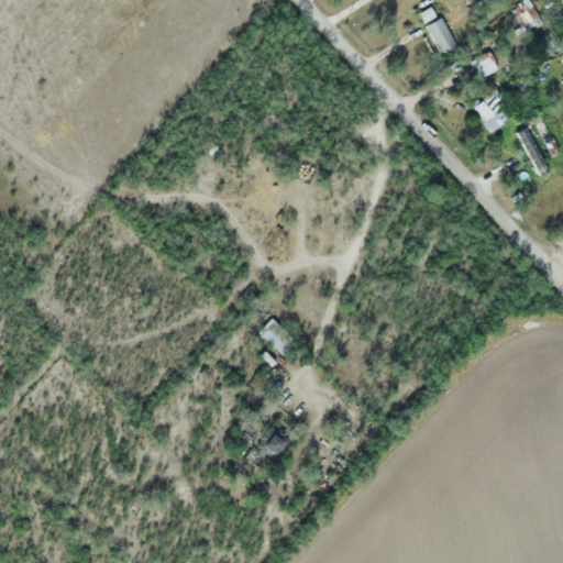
[(539,19),(527,0),(523,0),(509,9),(521,29),(539,19)]
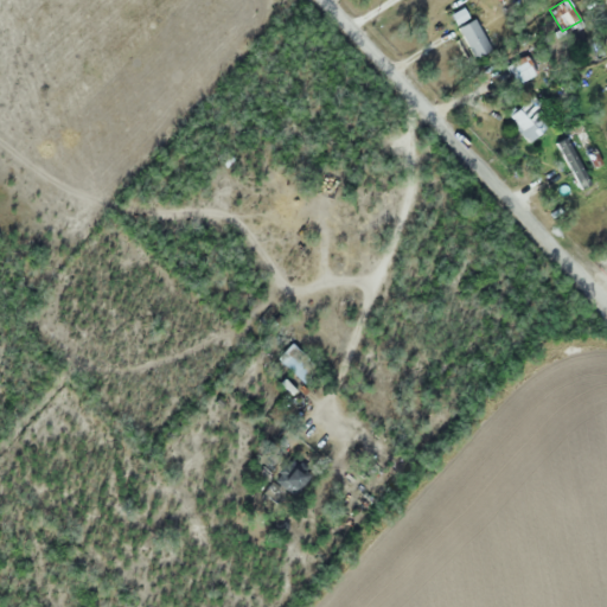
[(460,27),(473,59),(491,52),(478,19),(460,27)]
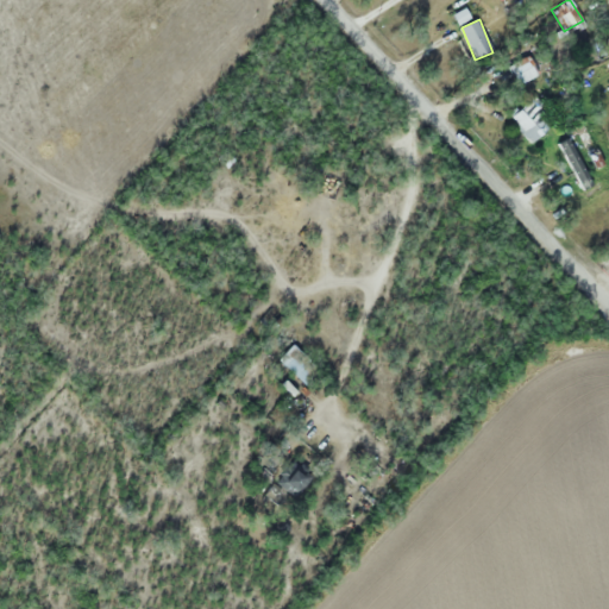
[(537,71),(528,57),(514,66),(522,80),(537,71)]
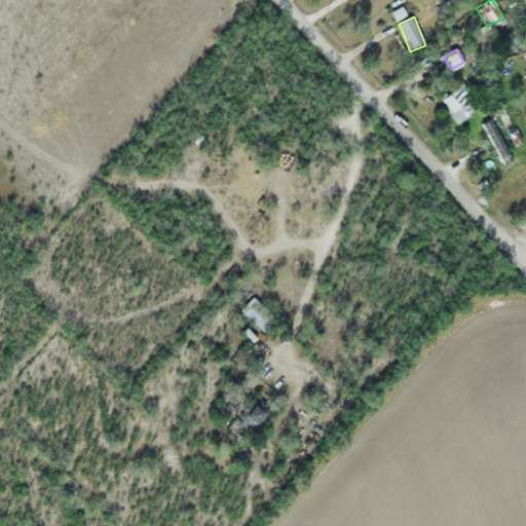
[(458,124),(477,111),(467,99),(473,96),(463,82),(440,99),(458,124)]
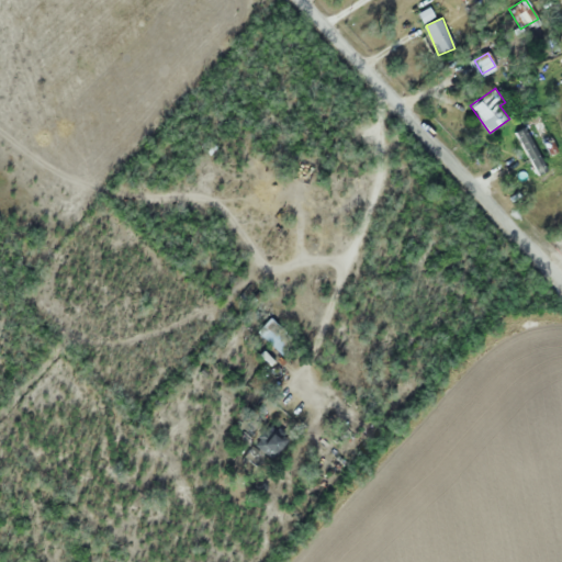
[(283,356),(293,344),(267,321),(257,333),(283,356)]
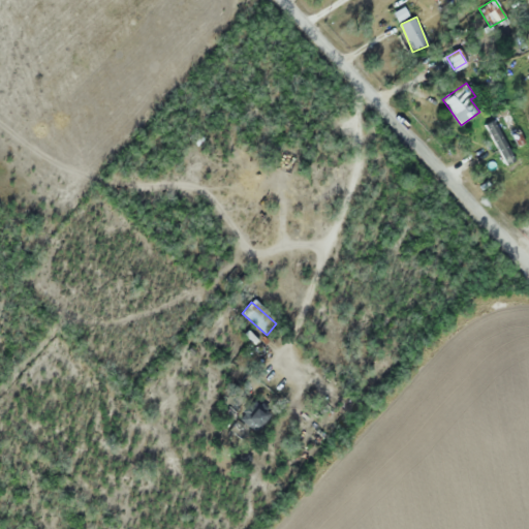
[(238,417),(256,433),(273,413),(255,398),(238,417)]
